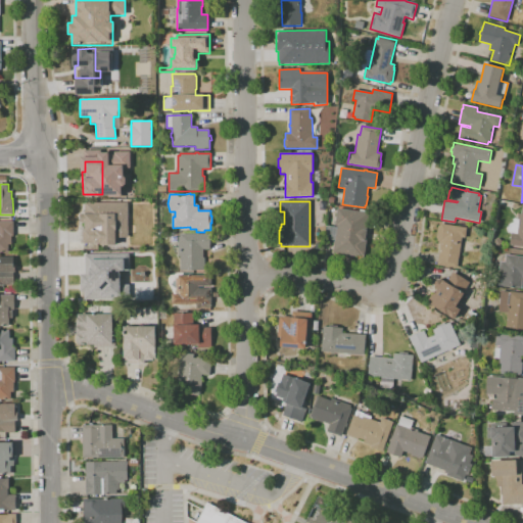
[(115,245),(100,245),(100,243),(83,243),(82,229),(85,229),(85,223),(81,223),(81,215),(85,215),(85,203),(128,203),(128,238),(115,238),(115,245)]
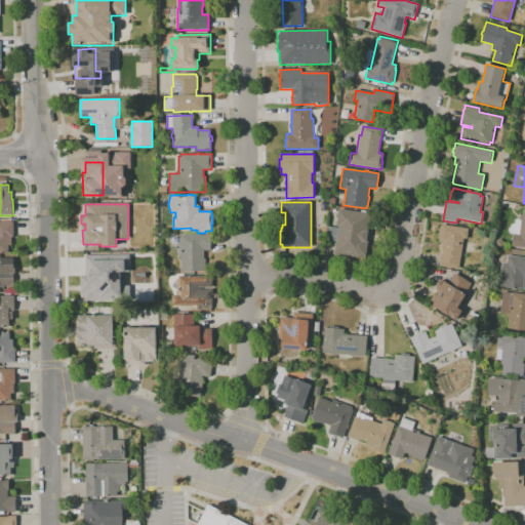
[(519,219),(519,214),(523,214),(524,208),(524,248),(512,246),(514,236),(513,235),(512,234),(512,233),(511,233),(510,233),(510,232),(509,231),(509,230),(510,228),(511,227),(512,226),(513,225),(514,224),(516,224),(515,220),(517,218),(519,219)]
